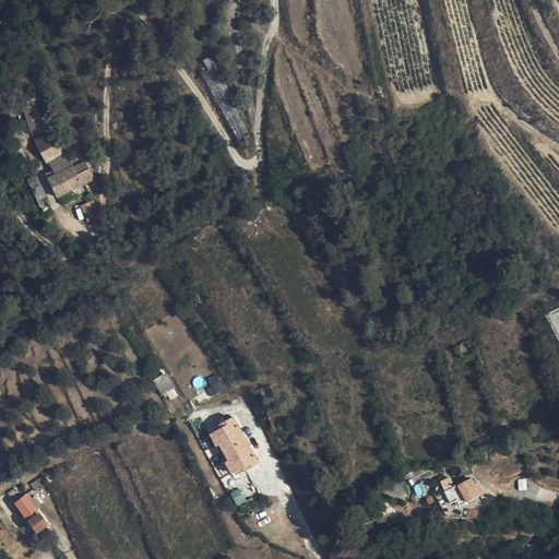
[(54,128),(44,98),(22,105),(32,134),(54,128)]
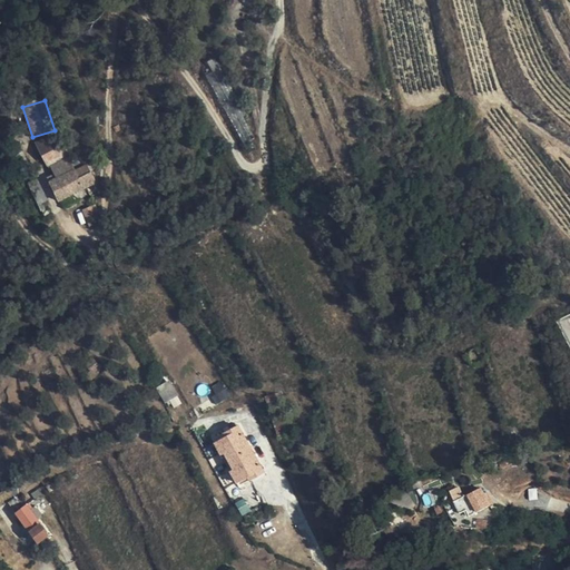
[(70,159),(74,158),(68,147),(64,149),(53,133),(36,144),(45,160),(47,159),(51,169),(70,159)]
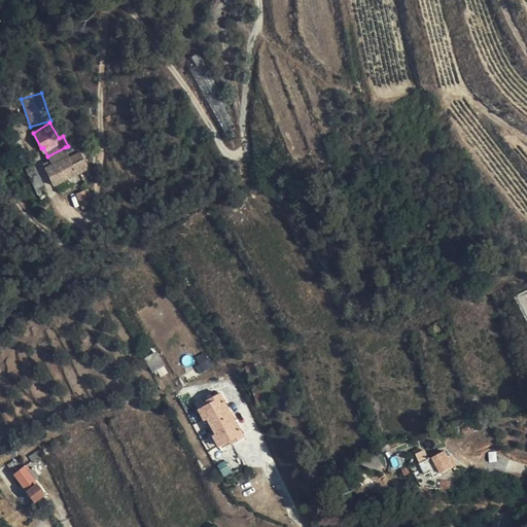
[(65,147),(47,156),(49,161),(51,165),(45,168),(54,184),(89,167),(83,157),(81,159),(73,163),(69,155),(65,147)]
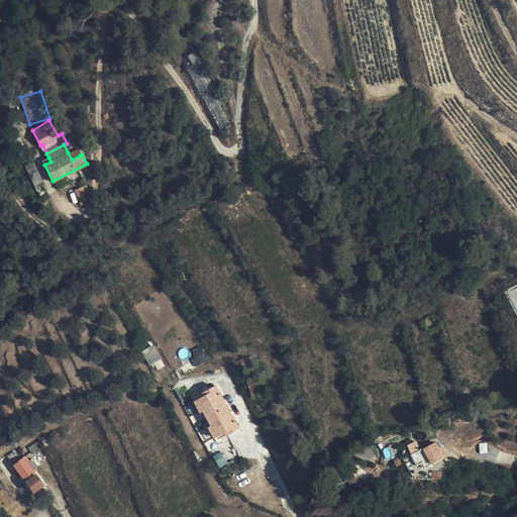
[(72,160),(80,156),(76,148),(68,152),(72,160)]
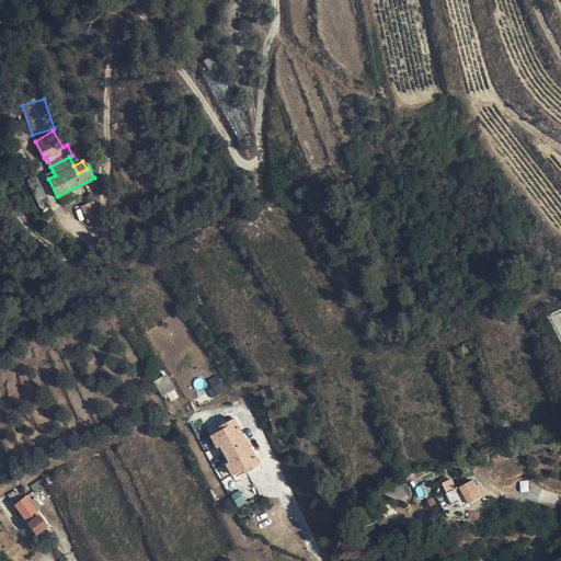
[(30,181),(42,207),(49,203),(37,176),(30,181)]
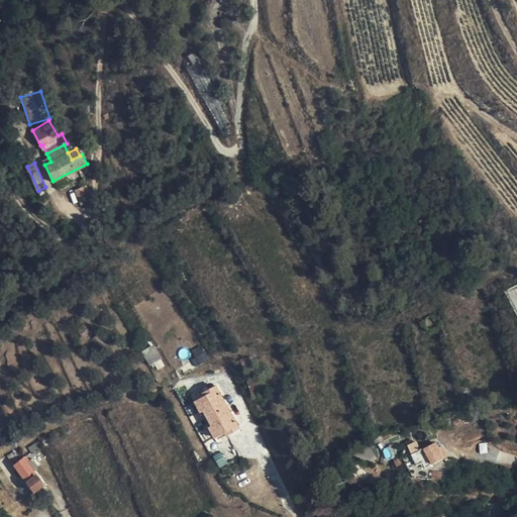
[(162,358),(153,345),(143,351),(150,365),(162,358)]
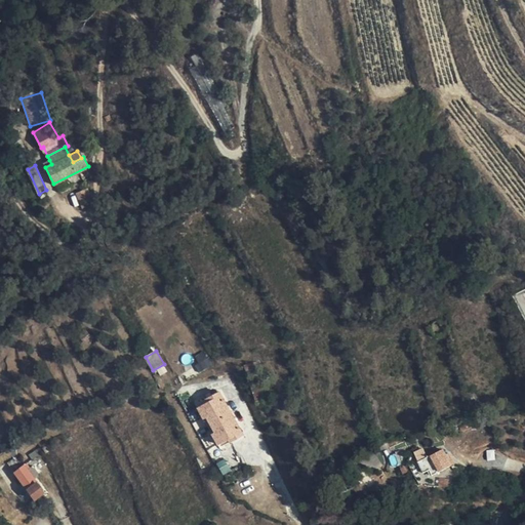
[(219,393),(232,415),(247,407),(234,385),(219,393)]
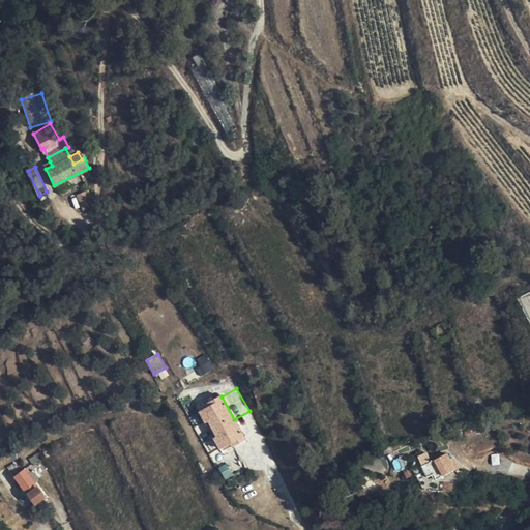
[(245,440),(234,419),(222,396),(198,410),(205,423),(208,421),(216,437),(213,439),(222,452),(245,440)]
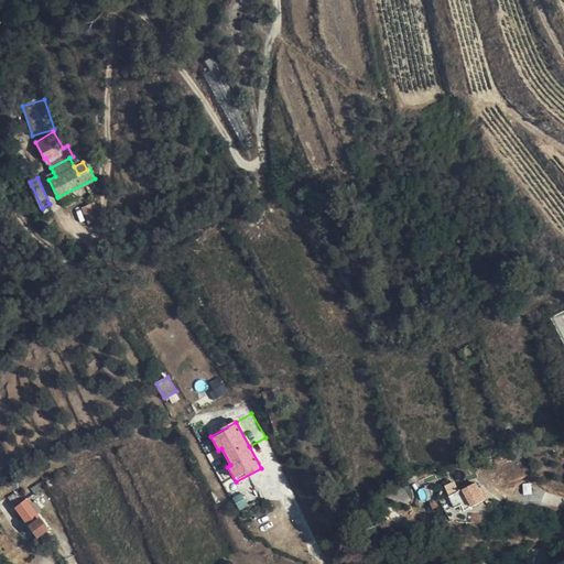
[(484,500),(475,484),(464,490),(464,489),(456,494),(465,511),(484,500)]
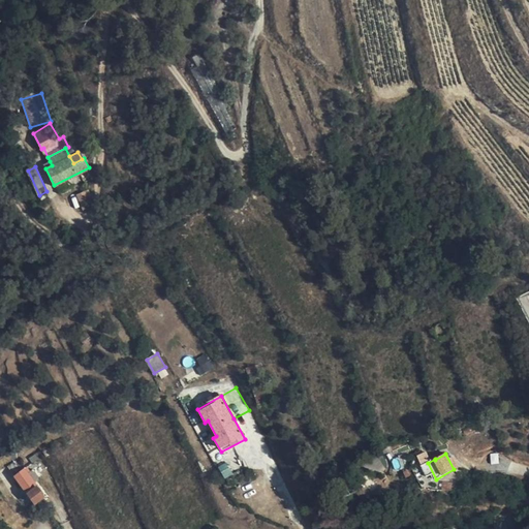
[(43,497),(27,474),(22,477),(21,474),(14,477),(34,504),(43,497)]
